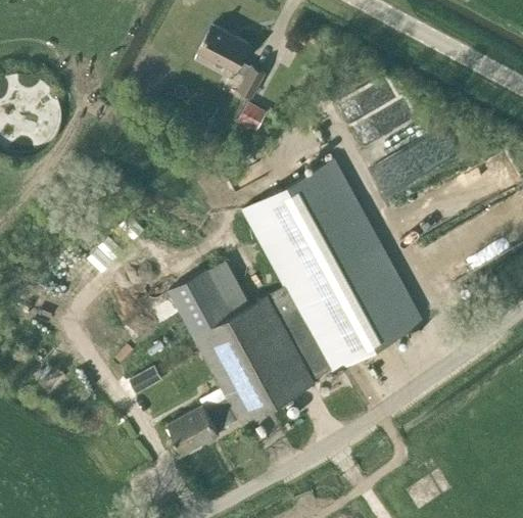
[(197,54),(235,75),(245,80),(238,93),(251,100),(265,76),(251,68),(250,69),(240,64),(249,48),(211,28),(197,54)]
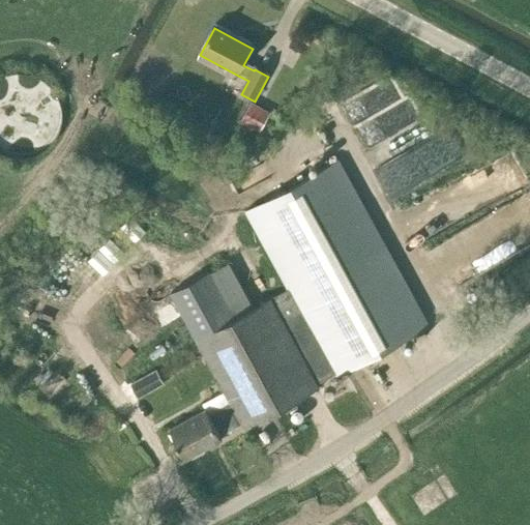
[(240,125),(259,137),(270,117),(252,106),(240,125)]
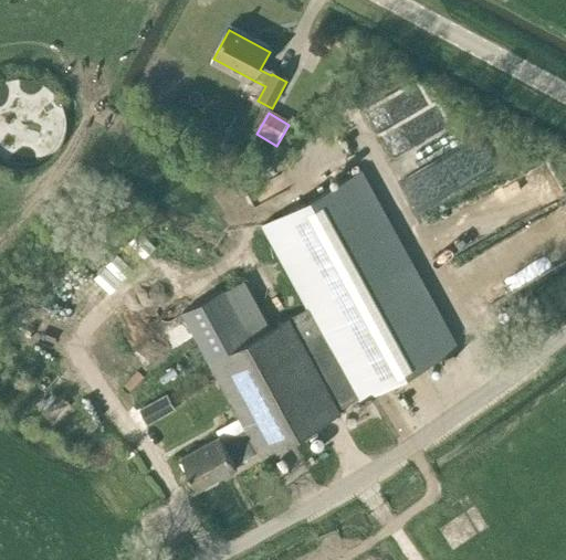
[(385,136),(384,115),(371,115),(373,136),(385,136)]
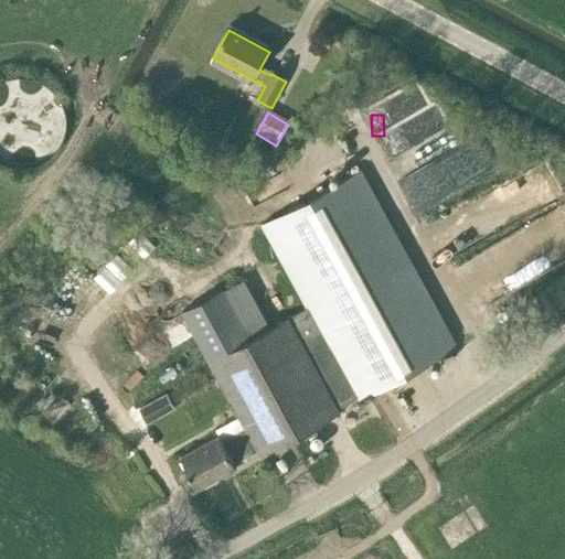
[(396,159),(406,179),(464,149),(452,129),(396,159)]
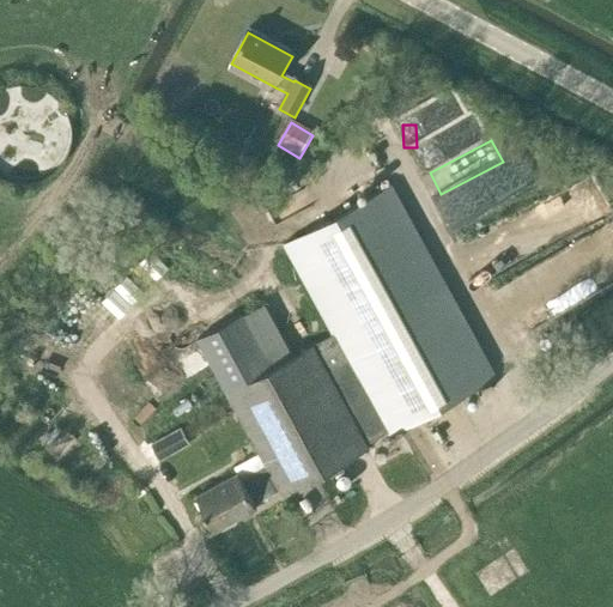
[(195,499),(214,534),(256,511),(255,508),(280,495),(283,499),(370,451),(368,447),(388,436),(389,438),(495,381),(389,189),(284,247),(346,359),(326,371),(313,348),(272,371),(242,317),(196,343),(266,468),(241,481),(238,477),(195,499)]
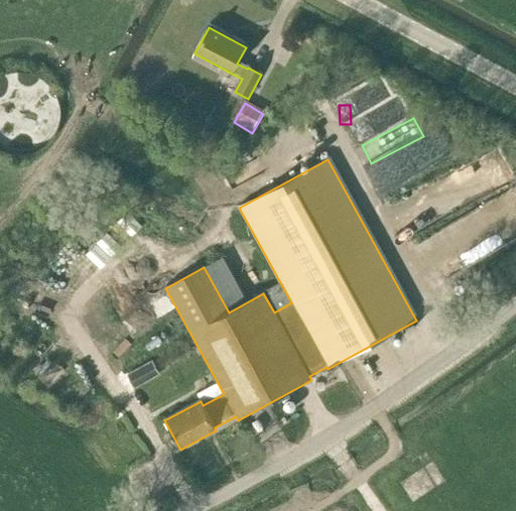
[(129,370),(115,379),(128,400),(142,391),(129,370)]
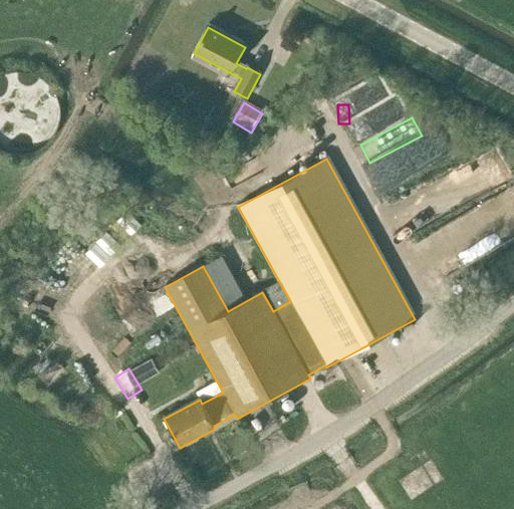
[(278,404),(289,399),(285,392),(275,398),(278,404)]
